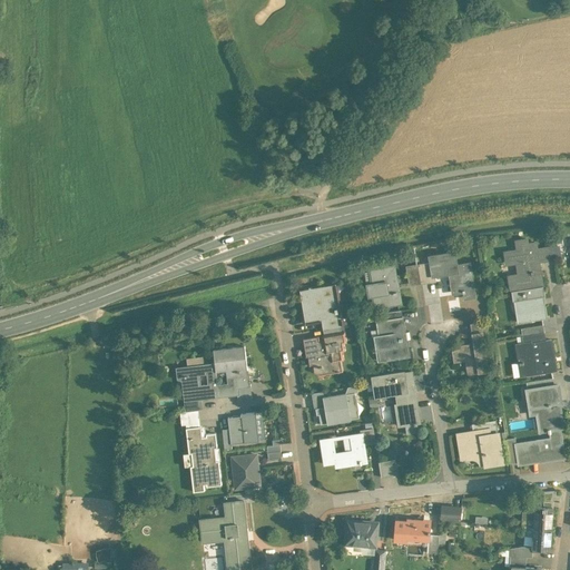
[(536,243),(528,244),(527,239),(518,241),(520,249),(508,252),(509,263),(518,262),(520,275),(511,276),(513,291),(542,286),(538,255),(544,254),(543,248),(537,249),(536,243)]
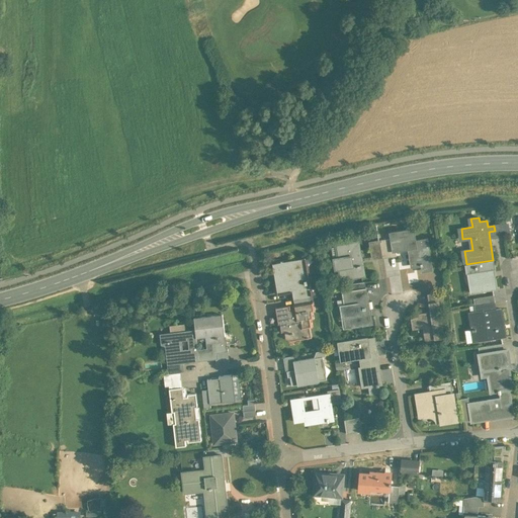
[(502,224),(494,226),(495,231),(496,238),(504,236),(502,224)]
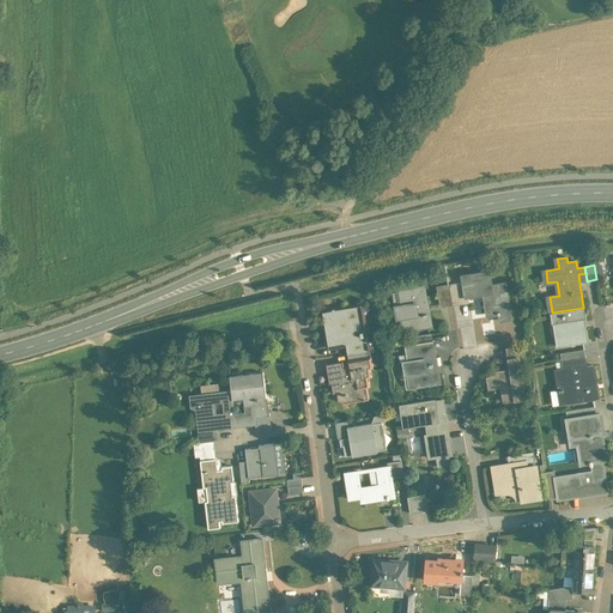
[(489,271),(462,275),(463,283),(465,296),(466,296),(484,292),(487,315),(498,313),(498,314),(501,314),(501,313),(510,311),(505,283),(491,285),(489,271)]
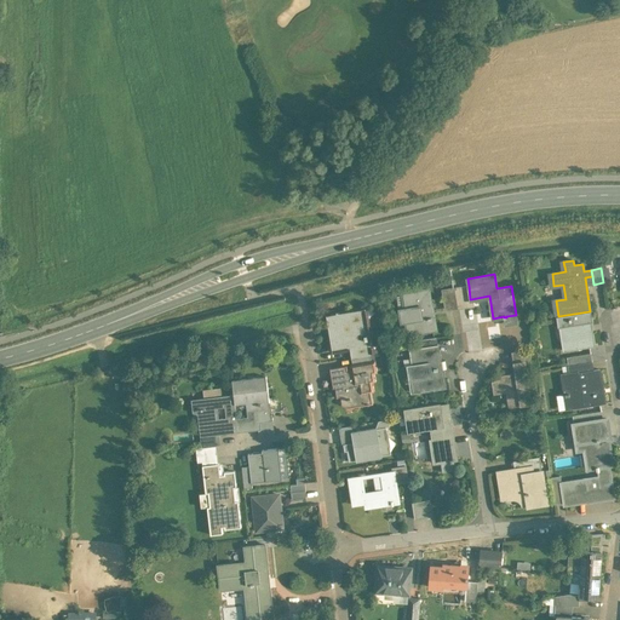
[(469,286),(454,288),(457,306),(472,304),(471,299),(470,299),(469,286)]
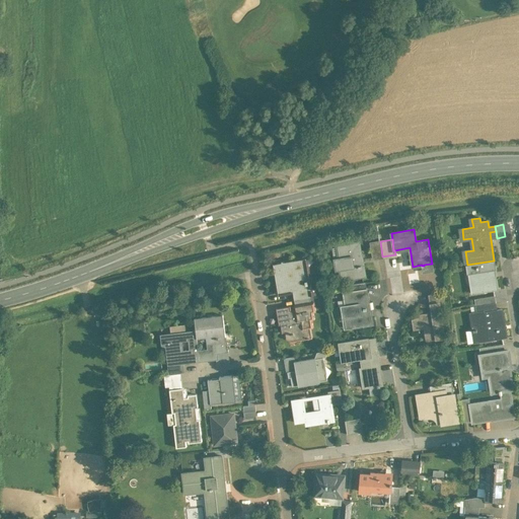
[(359,241),(337,245),(339,257),(334,258),(336,270),(342,269),(344,280),(366,276),(362,253),(361,254),(359,241)]
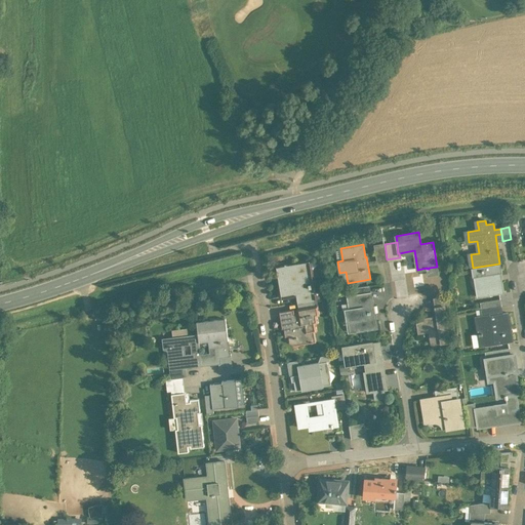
[(385,244),(374,245),(376,261),(387,259),(385,244)]
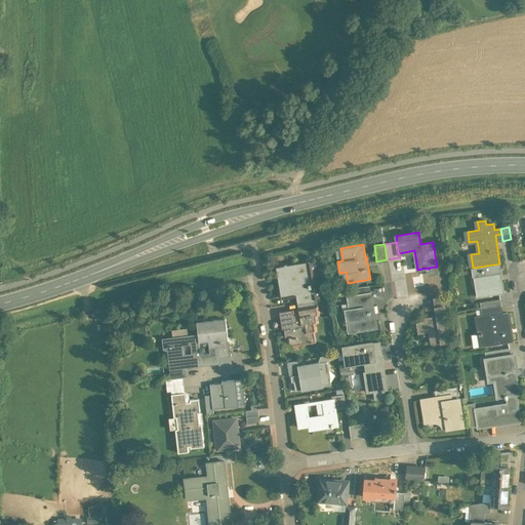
[(307,261),(277,267),(282,297),(296,294),(312,292),(312,291),(307,261)]
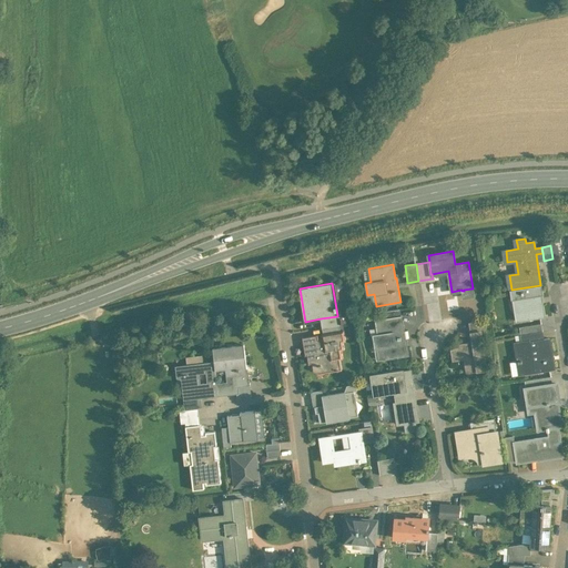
[(511,290),(510,290),(511,298),(517,298),(518,310),(515,311),(517,321),(544,316),(543,303),(540,304),(539,295),(543,294),(540,285),(511,290)]
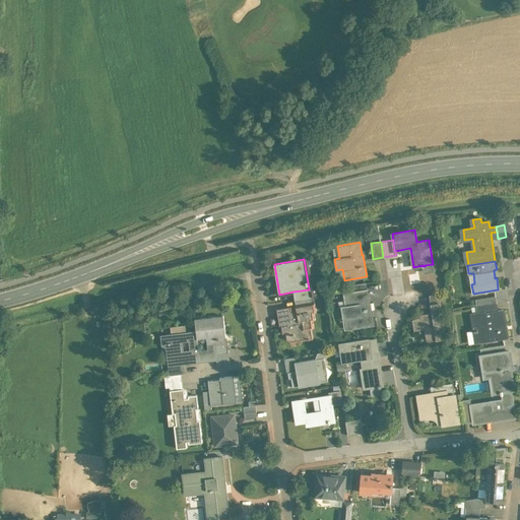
[(366,283),(350,285),(351,293),(367,290),(366,283)]
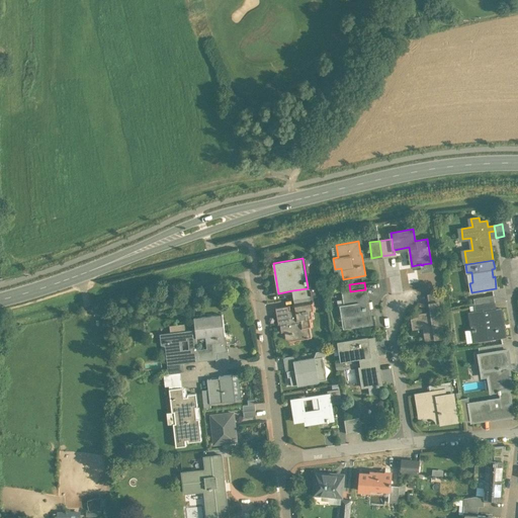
[(308,288),(292,290),(293,298),(310,295),(308,288)]
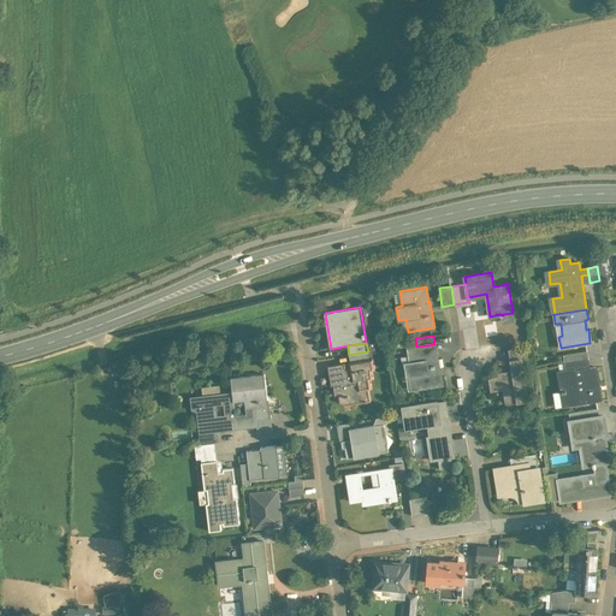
[(416,347),(408,348),(410,362),(406,363),(407,377),(415,375),(418,389),(443,384),(438,359),(437,359),(434,343),(434,344),(416,347)]
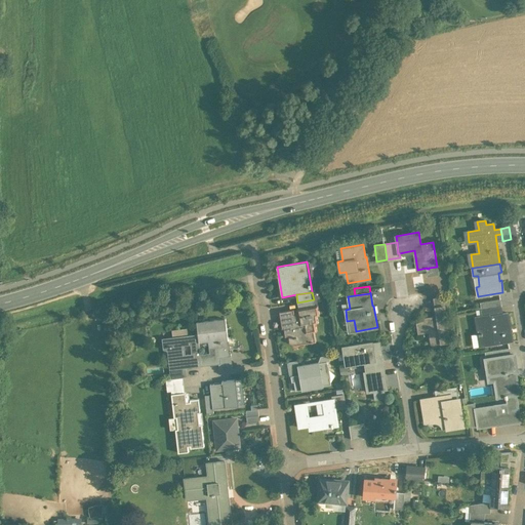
[(449,295),(435,298),(436,306),(444,305),(445,312),(451,311),(449,295)]
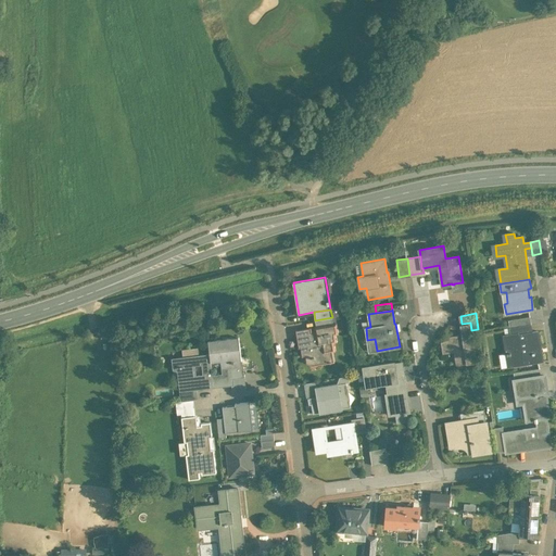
[(332,317),(315,320),(316,327),(333,324),(332,317)]
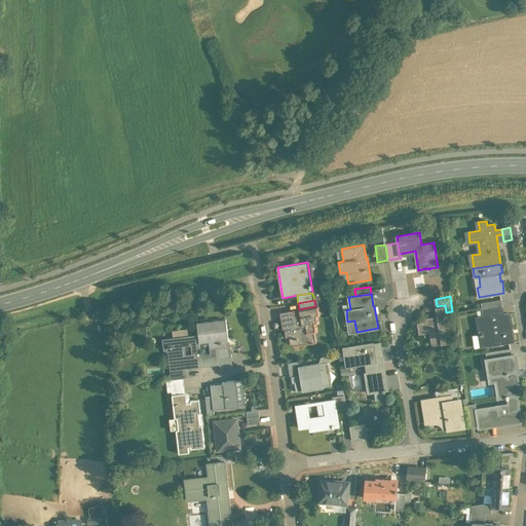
[(501,300),(481,303),(482,310),(502,306),(501,300)]
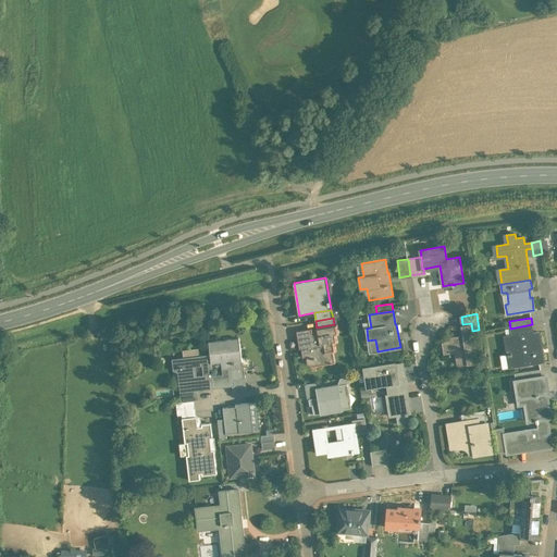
[(471,323),(462,324),(465,336),(445,339),(445,343),(443,344),(444,351),(458,349),(459,358),(457,358),(458,364),(478,362),(472,331),(471,323)]
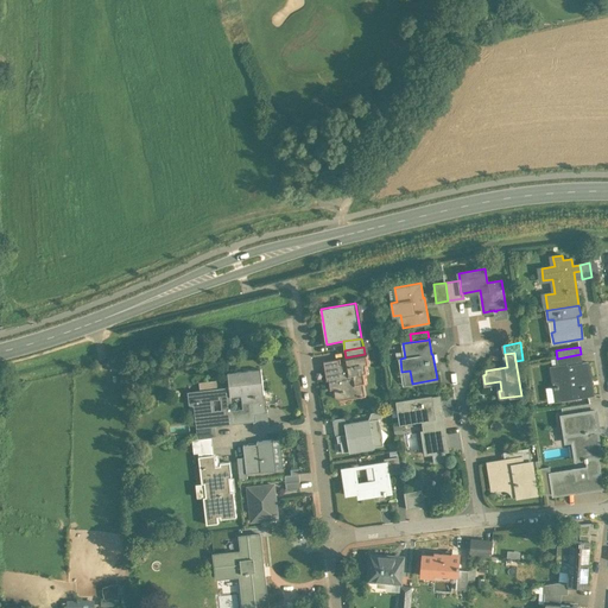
[(346,363),(340,363),(340,359),(324,361),(327,379),(329,379),(330,386),(335,385),(336,387),(342,386),(342,390),(341,390),(341,392),(342,392),(343,396),(347,394),(349,393),(350,397),(356,396),(365,394),(362,384),(366,382),(363,373),(367,373),(366,365),(368,363),(367,354),(365,354),(346,358),(344,358),(346,363)]
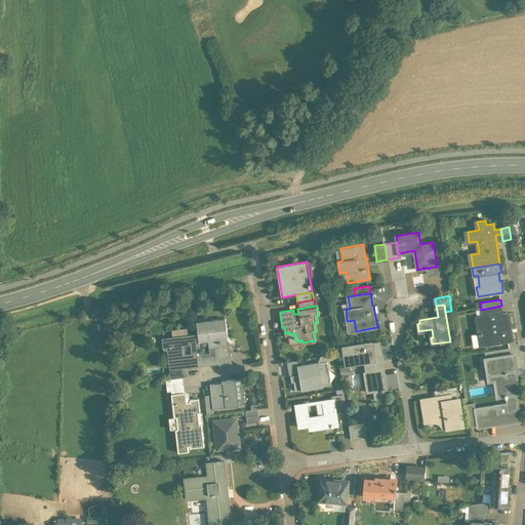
[(501,306),(481,310),(482,315),(482,317),(502,314),(501,306)]
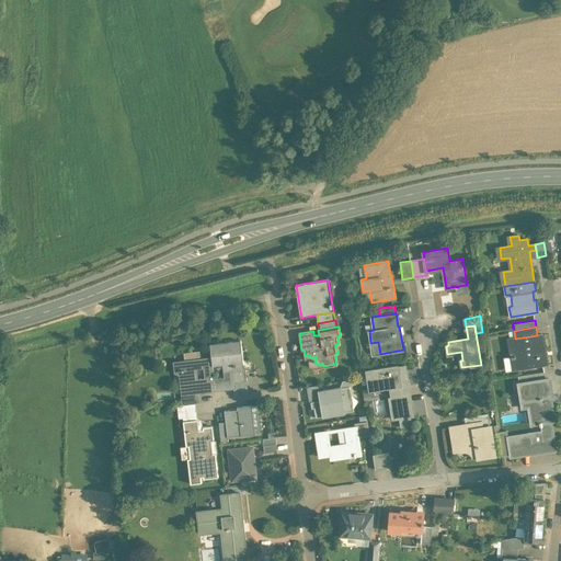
[(537,335),(515,339),(515,336),(510,338),(513,356),(513,358),(515,369),(547,365),(542,334),(537,335)]
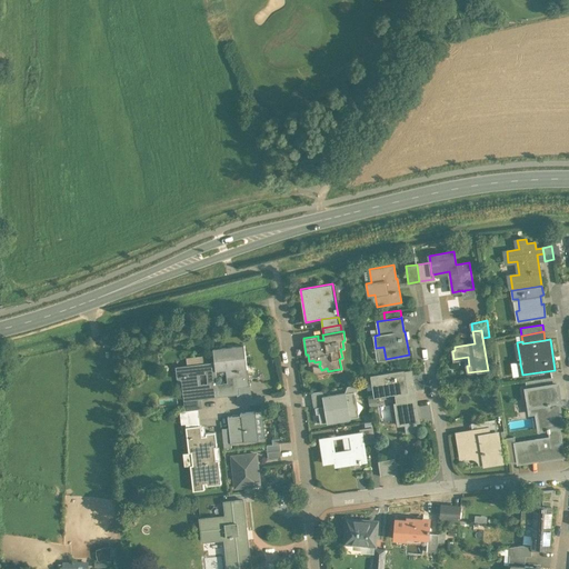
[(246,356),(213,359),(215,361),(216,370),(227,369),(228,382),(217,385),(218,395),(237,392),(238,398),(251,397),(250,382),(249,383),(246,356)]
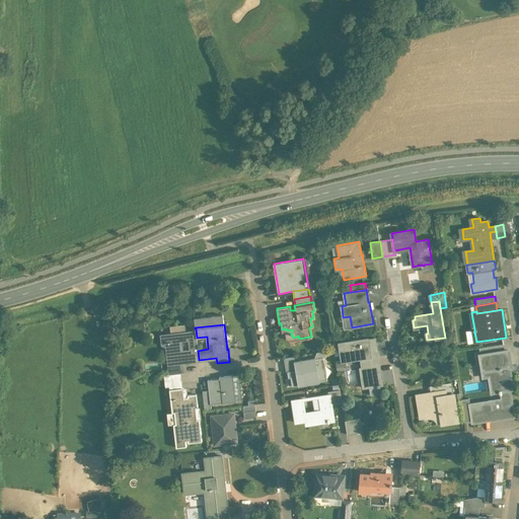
[(173,332),(165,334),(166,343),(171,343),(171,349),(168,350),(170,362),(168,363),(169,374),(180,372),(179,362),(183,362),(199,360),(198,351),(197,338),(196,329),(186,330),(173,332)]
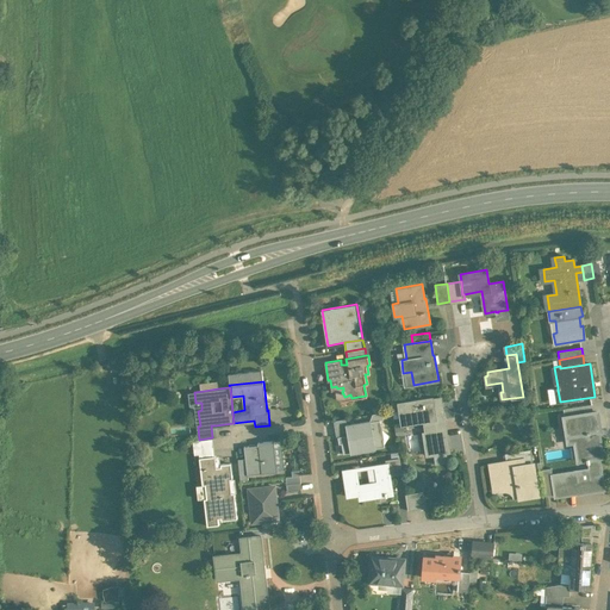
[(441,398),(433,399),(433,398),(399,403),(402,424),(423,421),(425,433),(423,433),(427,455),(449,452),(441,398)]
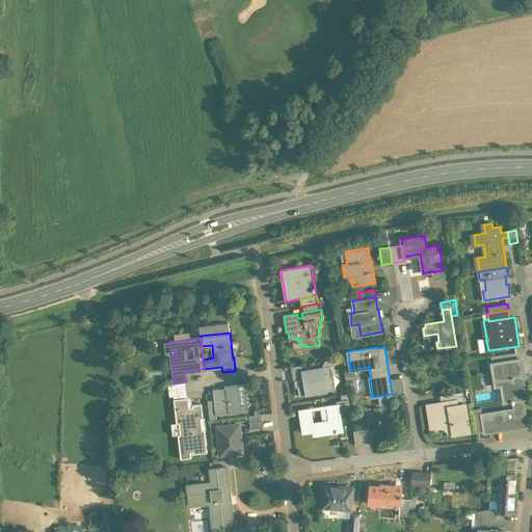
[(515,352),(493,356),(494,364),(516,360),(515,352)]
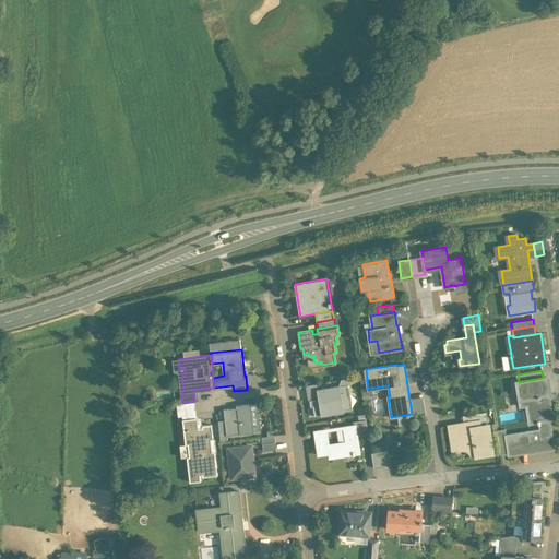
[(519,382),(518,382),(520,399),(527,397),(531,421),(538,420),(549,419),(551,418),(548,394),(550,394),(547,378),(543,378),(519,382)]
